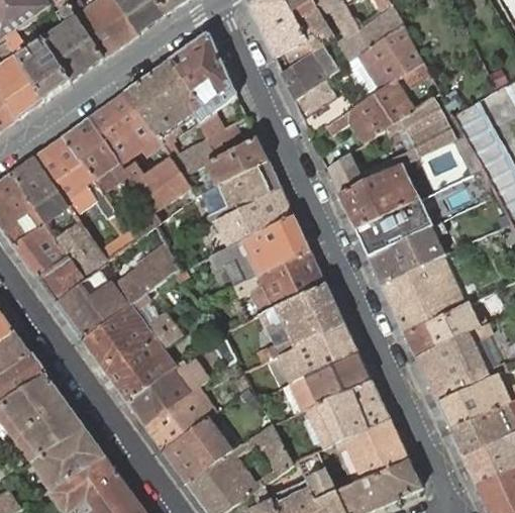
[(0,38),(5,35),(15,28),(31,18),(58,0),(0,0),(0,38)]
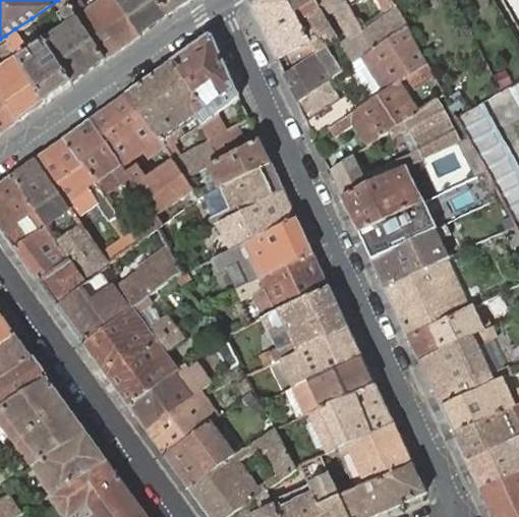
[(95,0),(84,7),(80,0),(67,0),(68,2),(104,57),(138,32),(117,0),(95,0)]
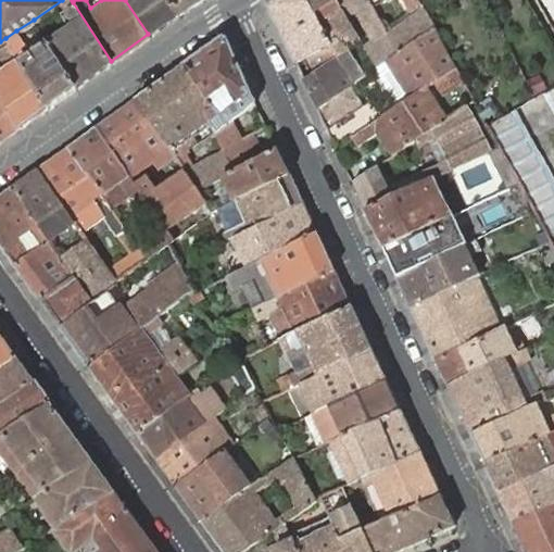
[(125,0),(148,34),(178,13),(170,0),(125,0)]
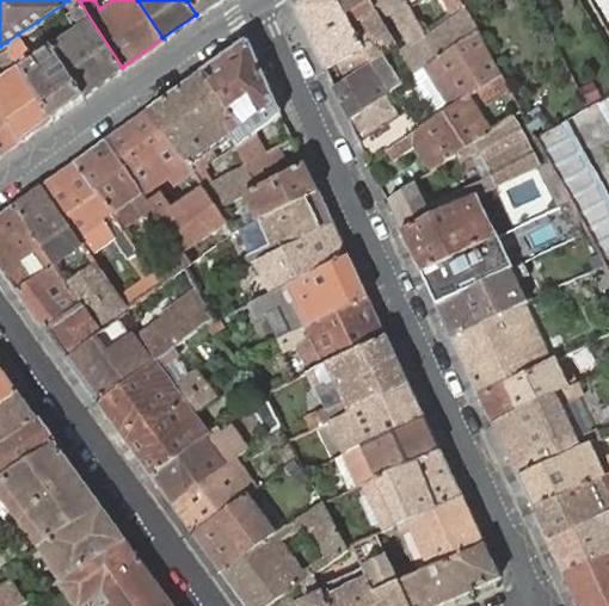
[(186,0),(196,14),(215,0),(186,0)]
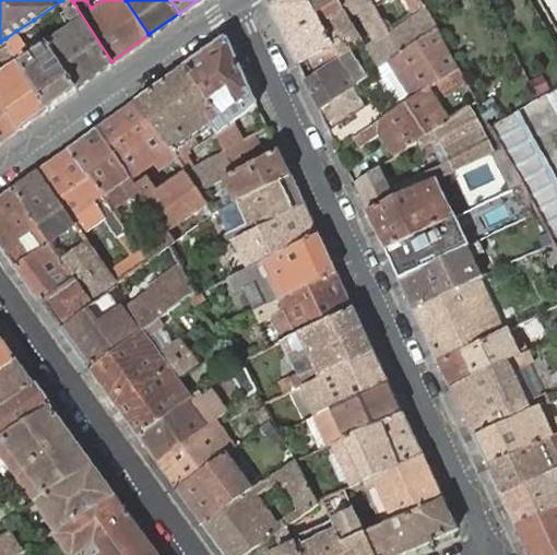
[(273,0),(269,3),(296,60),(308,55),(315,69),(339,54),(333,43),(308,0),(273,0)]
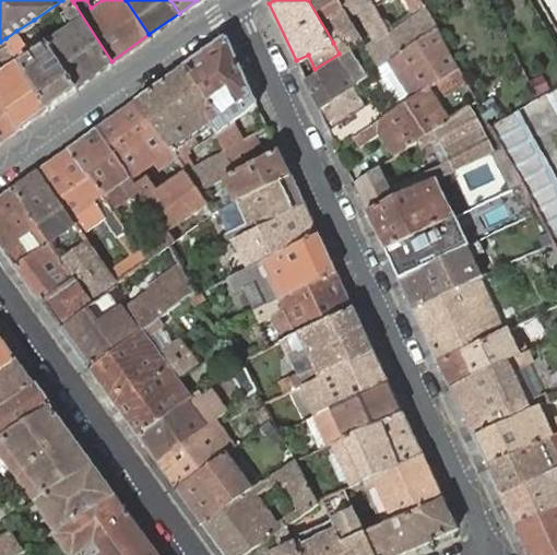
[(308,0),(333,43),(339,54),(348,47),(354,44),(362,38),(345,11),(339,0),(308,0)]
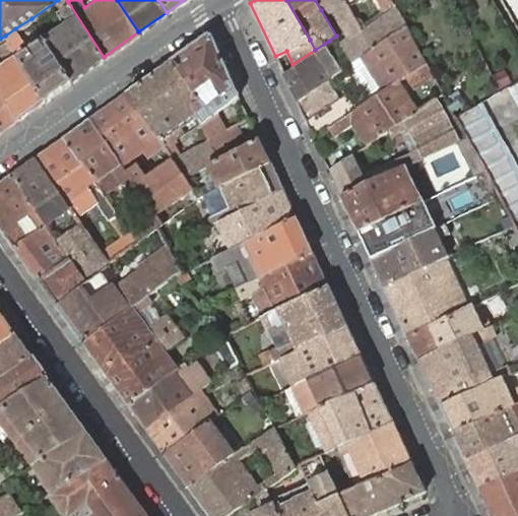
[(315,0),(321,10),(332,4),(345,27),(355,26),(358,30),(341,42),(351,61),(355,58),(372,47),(360,23),(346,2),(345,0),(315,0)]
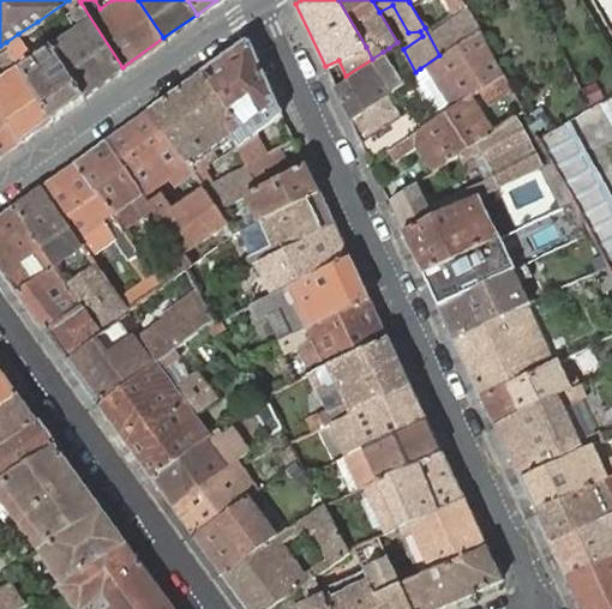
[(465,0),(425,28),(439,55),(479,28),(465,0)]
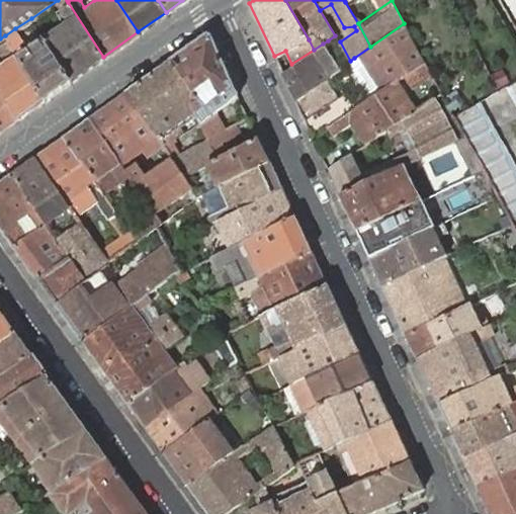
[(491,0),(515,44),(515,0),(491,0)]
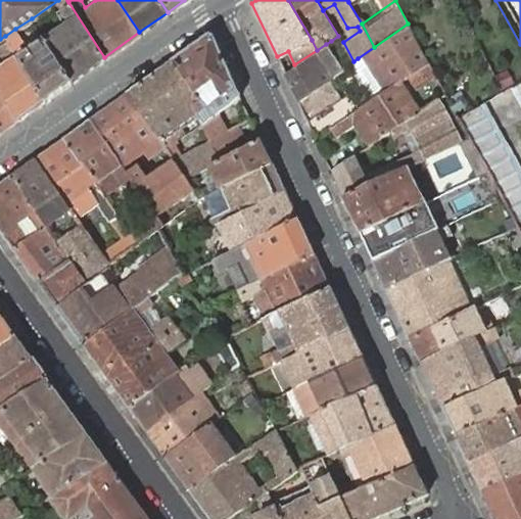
[(104,57),(68,2),(59,8),(67,21),(44,38),(70,81),(104,57)]
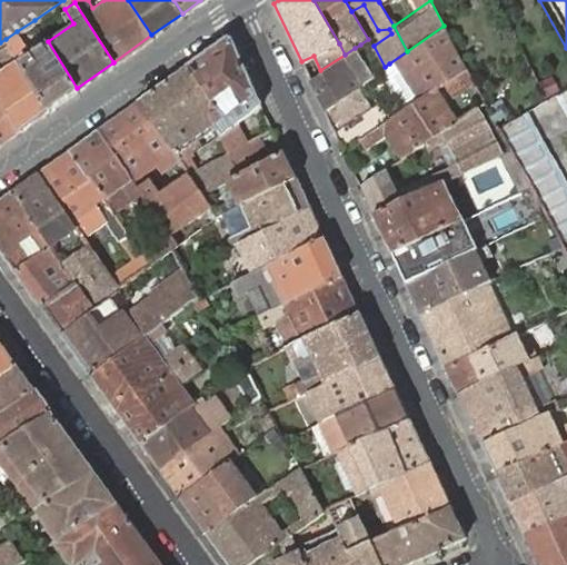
[(444,26),(407,51),(389,63),(394,70),(400,66),(416,90),(409,96),(413,101),(436,86),(444,80),(464,67),(466,66),(444,26)]
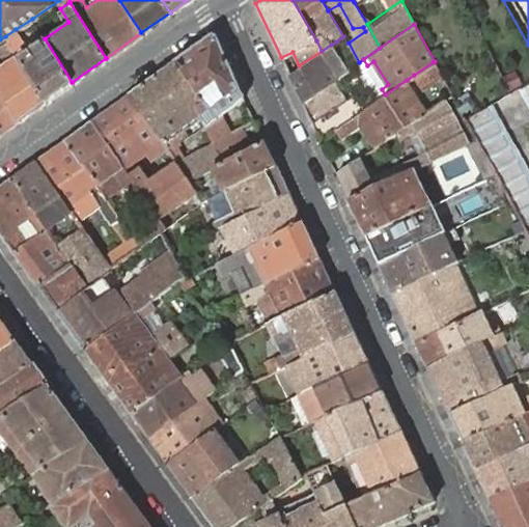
[(16,29),(5,36),(15,53),(18,57),(45,101),(72,82),(45,38),(28,50),(16,29)]
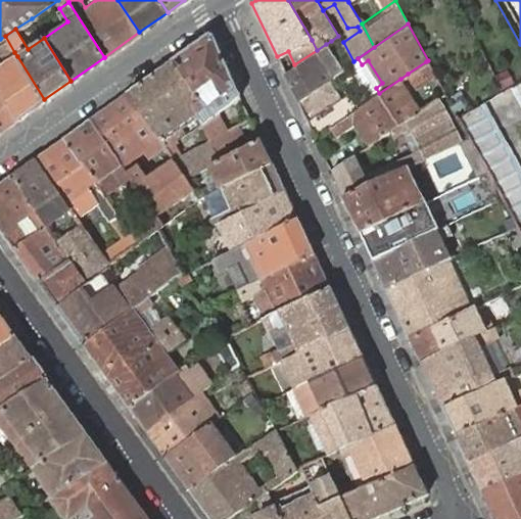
[(208,34),(172,59),(198,100),(193,105),(197,114),(201,123),(209,140),(219,159),(239,149),(253,142),(243,121),(229,128),(220,110),(234,100),(239,95),(210,34),(208,34)]
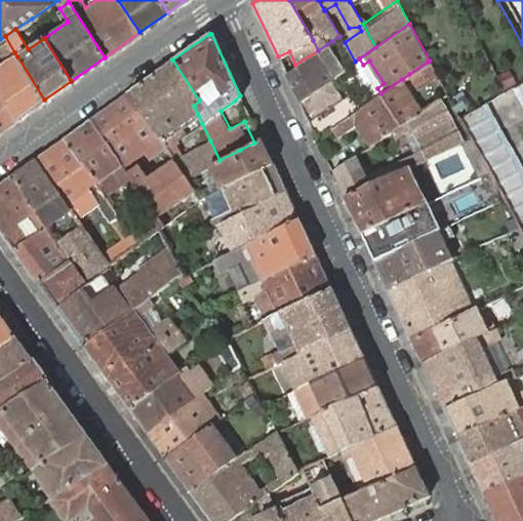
[(0,69),(17,56),(14,52),(6,39),(0,42),(0,69)]
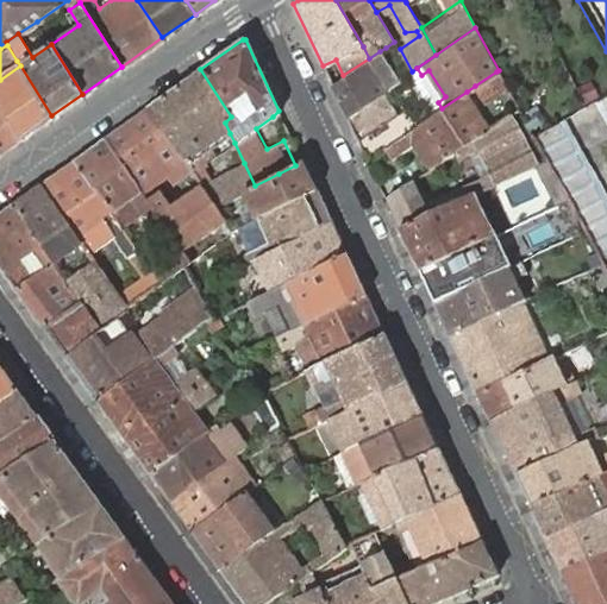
[(380,51),(369,58),(343,75),(331,83),(346,118),(375,98),(381,93),(399,80),(385,57),(389,54),(386,48),(380,51)]
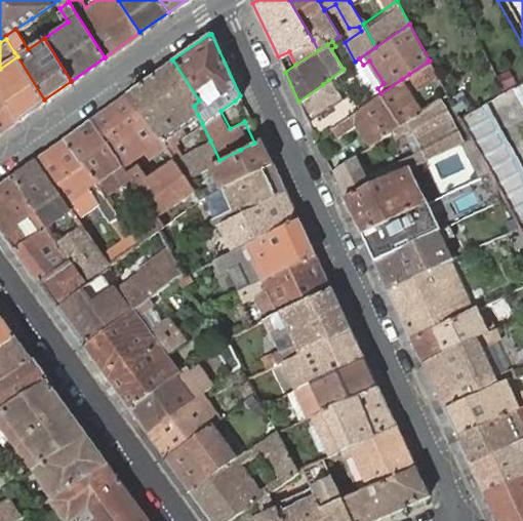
[(278,56),(285,72),(295,65),(289,51),(278,56)]
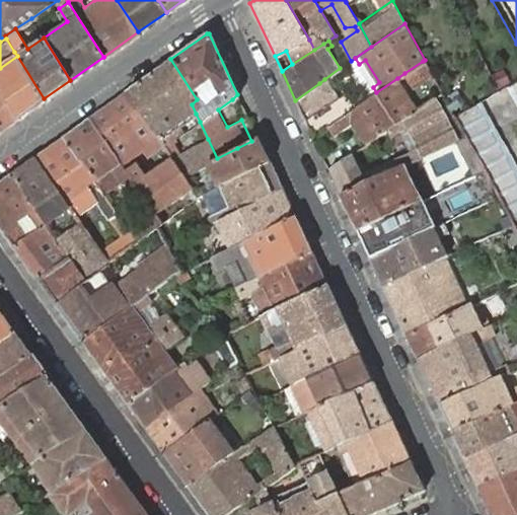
[(0,89),(1,91),(17,117),(44,98),(17,56),(0,68),(0,89)]
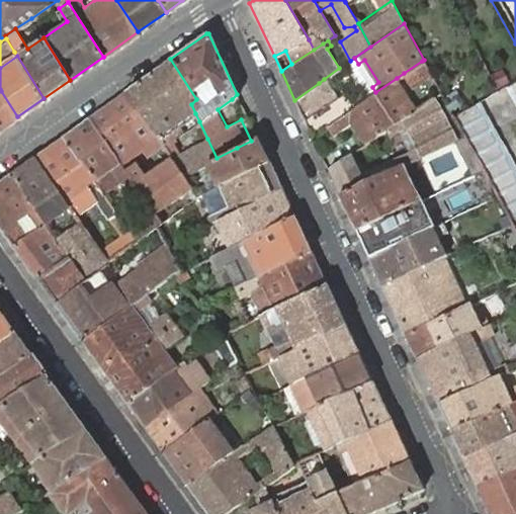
[(170,59),(124,90),(153,129),(154,127),(166,147),(169,151),(172,157),(172,158),(183,174),(198,167),(206,162),(217,158),(207,139),(179,153),(170,138),(182,131),(178,124),(195,113),(191,104),(196,99),(170,59)]
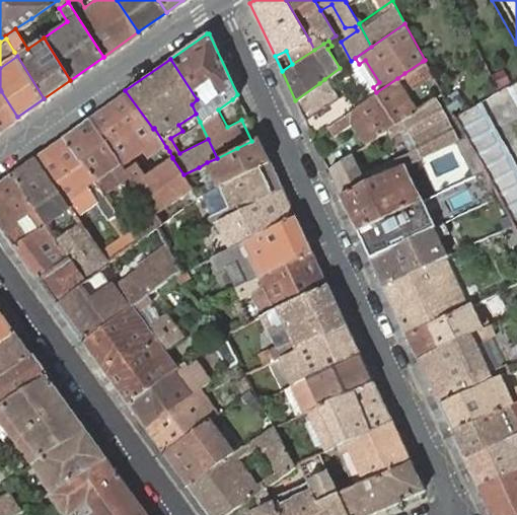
[(365,60),(359,64),(373,87),(379,82),(365,60)]
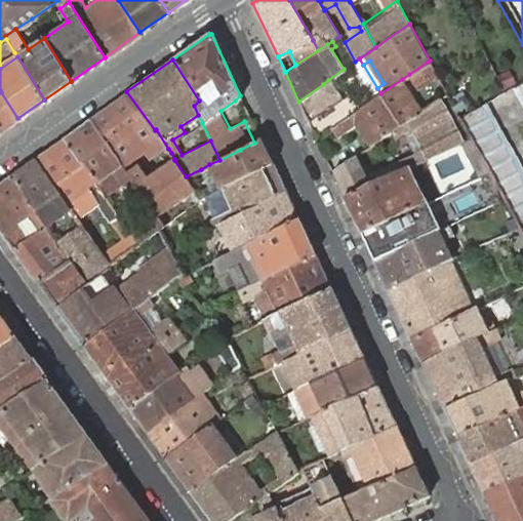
[(435,74),(428,62),(409,74),(416,85),(435,74)]
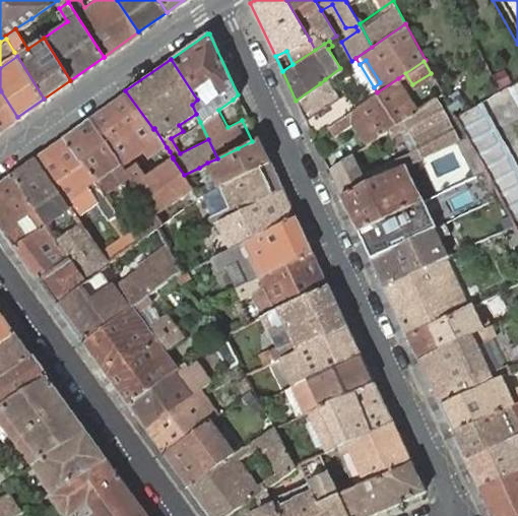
[(398,78),(377,92),(355,107),(328,125),(332,132),(352,119),(367,141),(387,128),(417,108),(398,78)]
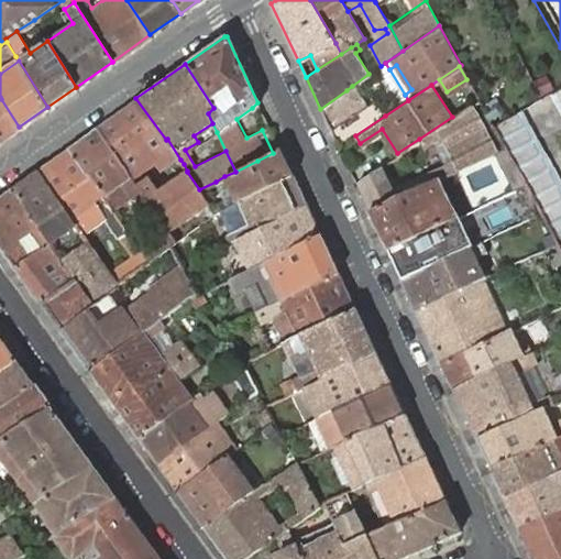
[(326,121),(330,128),(365,105),(352,86),(347,90),(320,109),(326,121)]
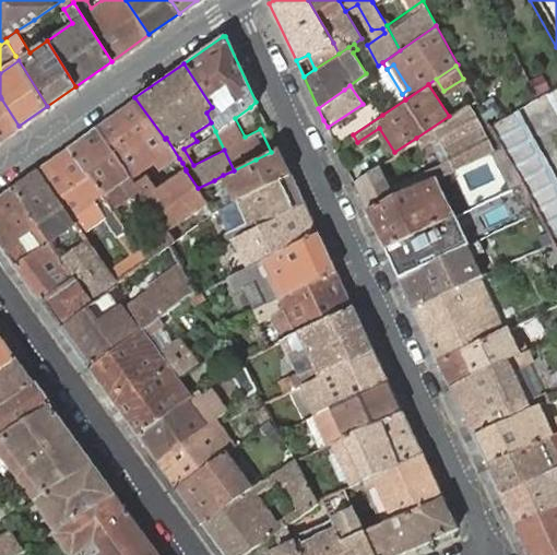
[(95,126),(125,168),(146,152),(150,158),(169,144),(166,138),(165,139),(134,97),(95,126)]
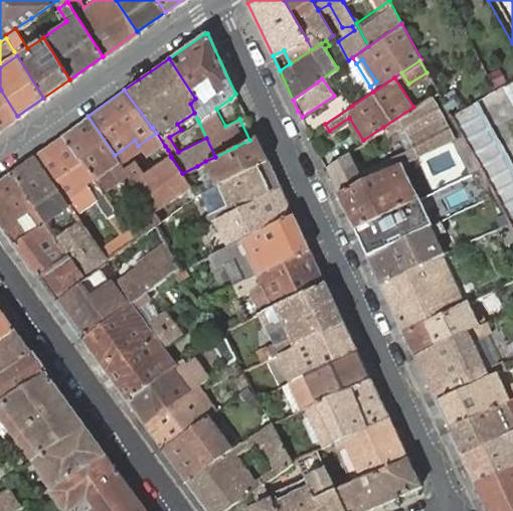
[(302,117),(310,134),(325,124),(352,106),(342,90),(334,96),(302,117)]
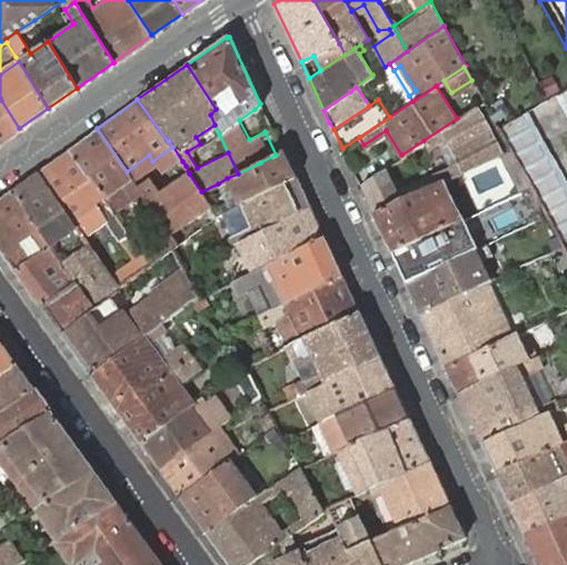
[(0,141),(19,128),(1,100),(0,100),(0,141)]
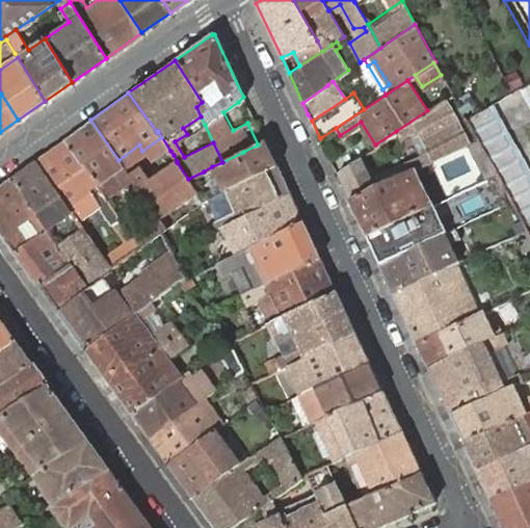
[(470,141),(446,99),(427,110),(396,131),(401,138),(412,131),(426,161),(470,141)]
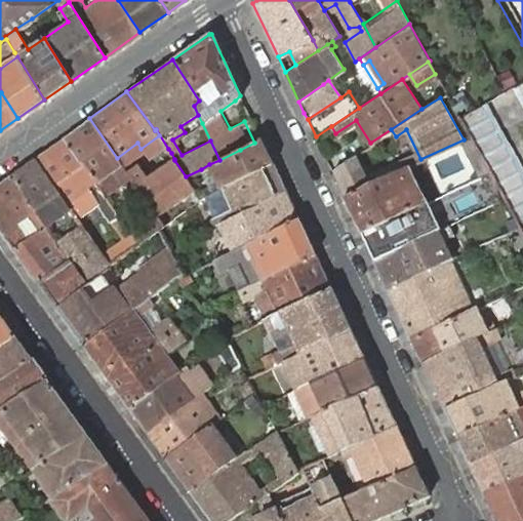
[(505,196),(518,222),(522,218),(522,169),(485,101),(459,116),(471,135),(490,170),(505,196)]
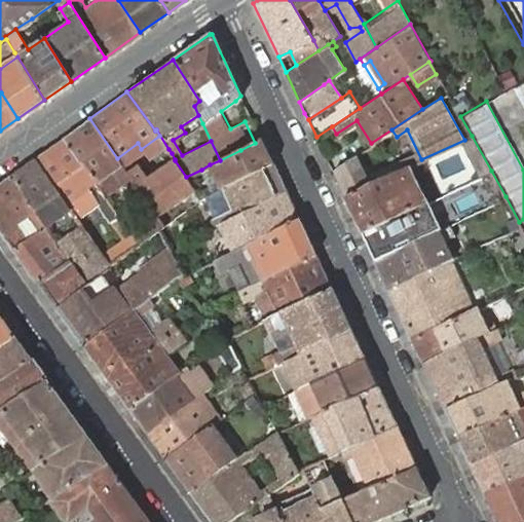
[(89,118),(64,137),(104,194),(110,190),(103,178),(113,171),(121,183),(129,177),(127,172),(117,158),(89,118)]
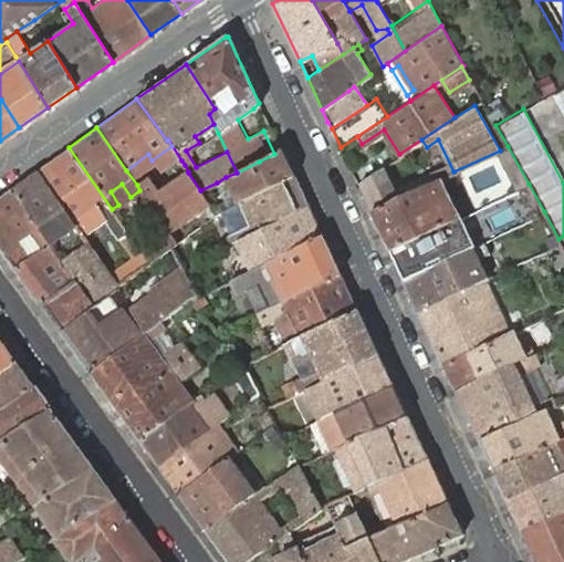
[(69,147),(37,169),(74,221),(82,233),(103,218),(115,237),(129,257),(139,250),(125,229),(112,209),(69,147)]
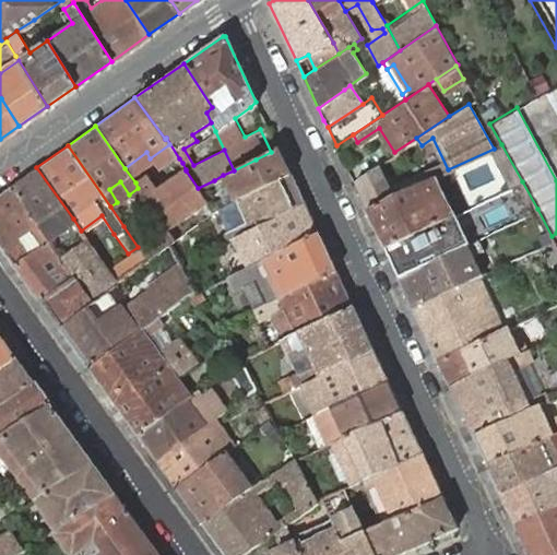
[(256,160),(234,170),(223,175),(235,199),(289,173),(277,148),(271,152),(256,160)]
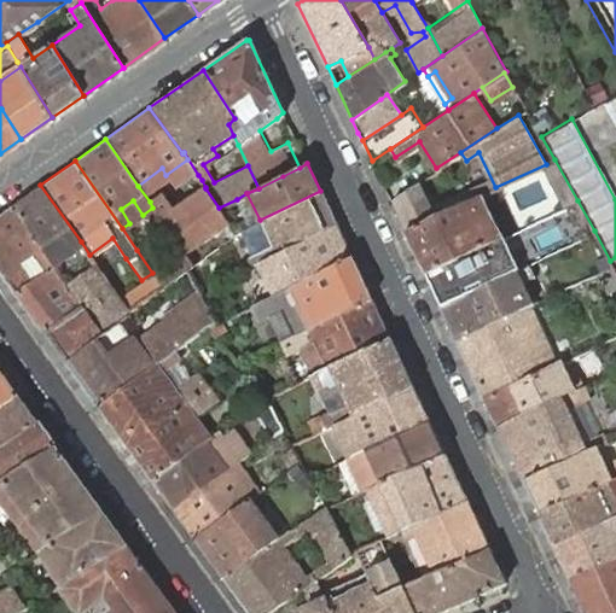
[(81,241),(40,185),(12,204),(42,246),(41,249),(52,263),(81,241)]
